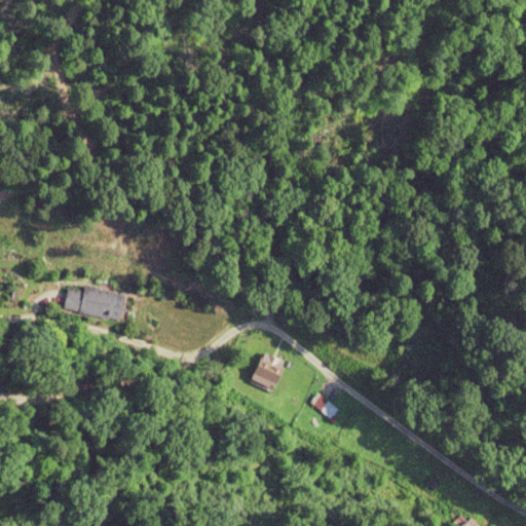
[(274,292),(280,295),(286,284),(279,280),(274,292)]
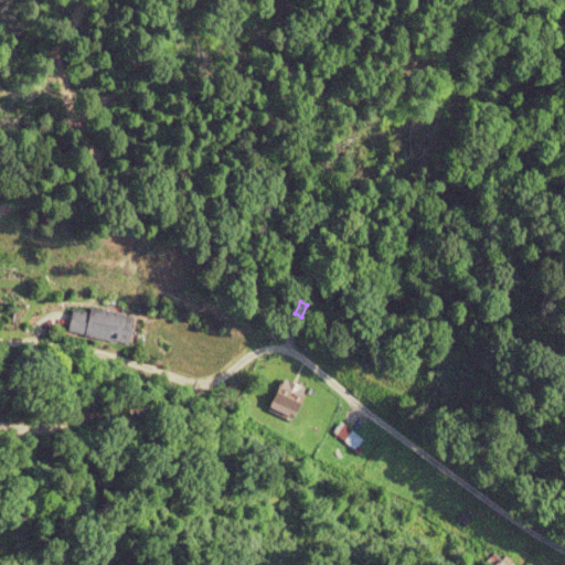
[(131,321),(102,310),(92,333),(121,345),(131,321)]
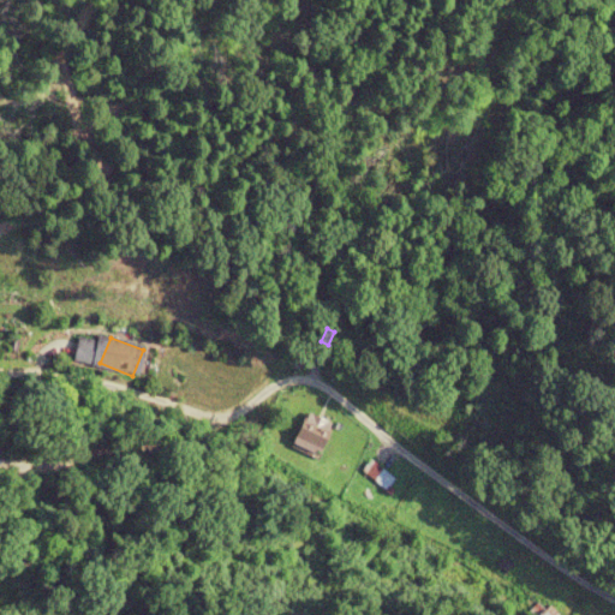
[(330,424),(305,412),(293,440),(318,452),(330,424)]
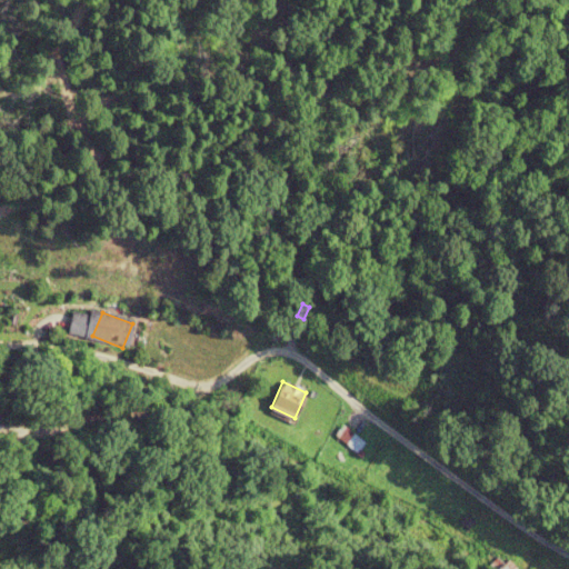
[(363,442),(341,425),(332,436),(355,453),(363,442)]
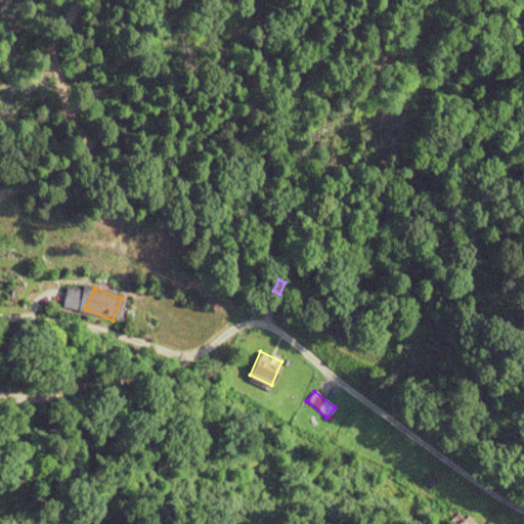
[(465,523),(455,515),(446,523),(465,523)]
